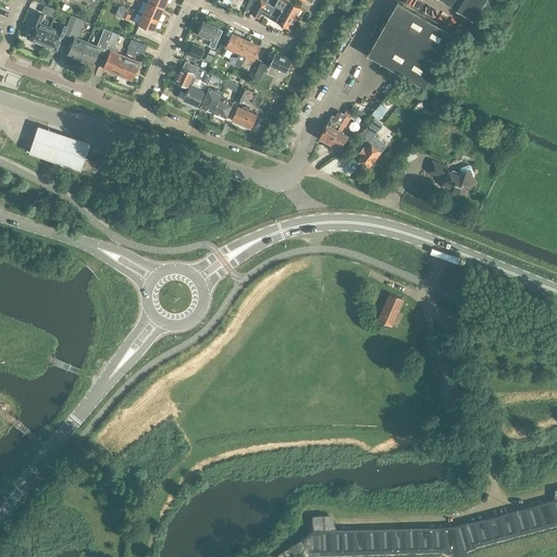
[(144,12),(158,19),(163,7),(149,0),(144,12)]
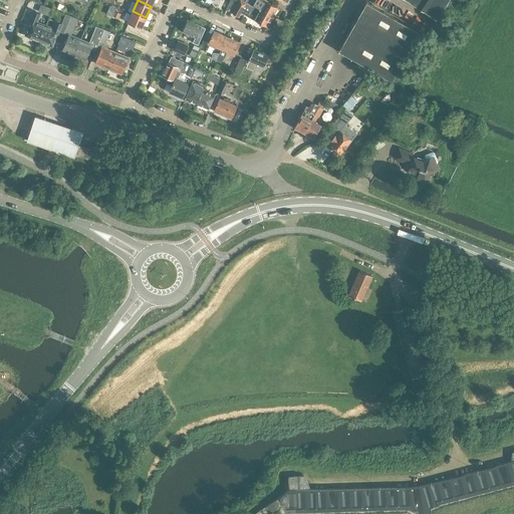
[(229,0),(225,9),(231,12),(236,0),(229,0)]
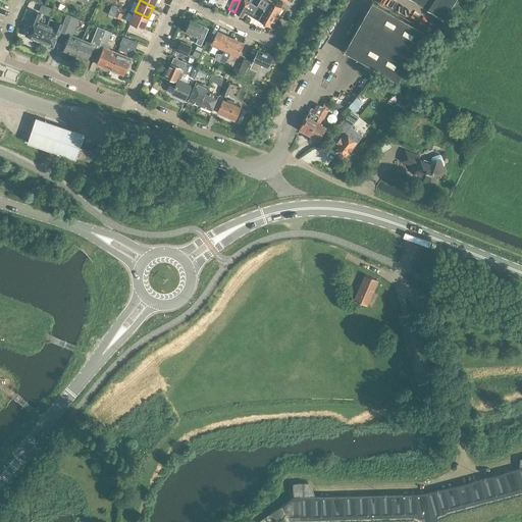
[(257,19),(270,27),(276,16),(252,3),(247,0),(242,0),(236,12),(243,16),(247,8),(259,15),(257,19)]
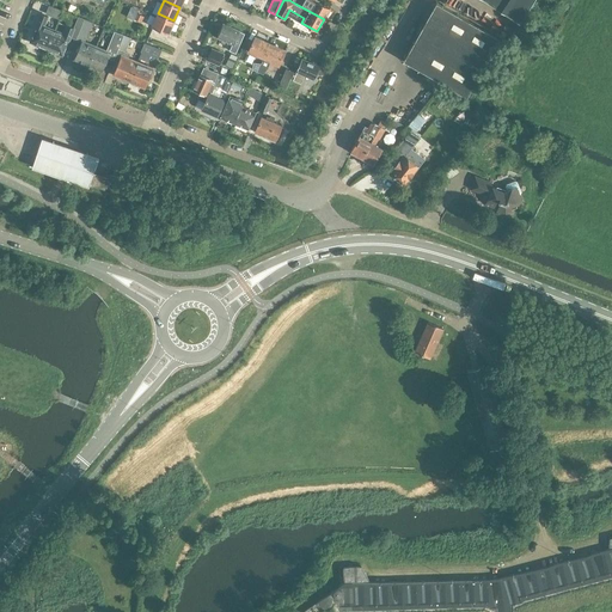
[(289,0),(295,4),(324,19),(330,8),(314,0),(289,0)]
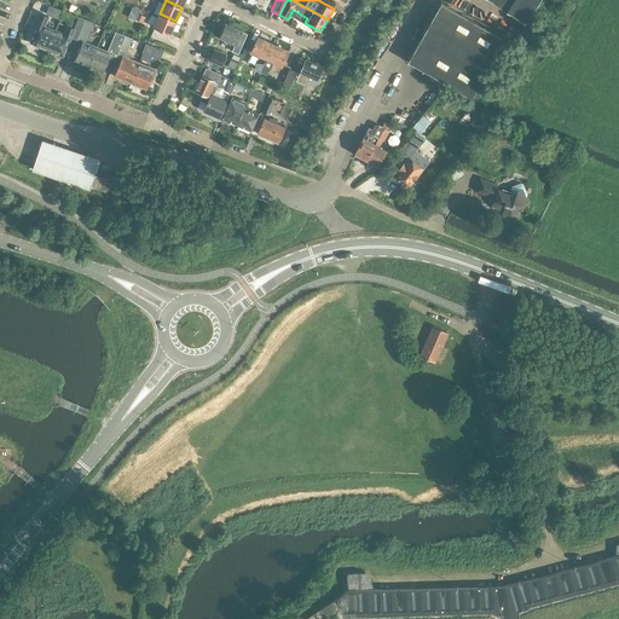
[(539,0),(497,0),(527,19),(539,0)]
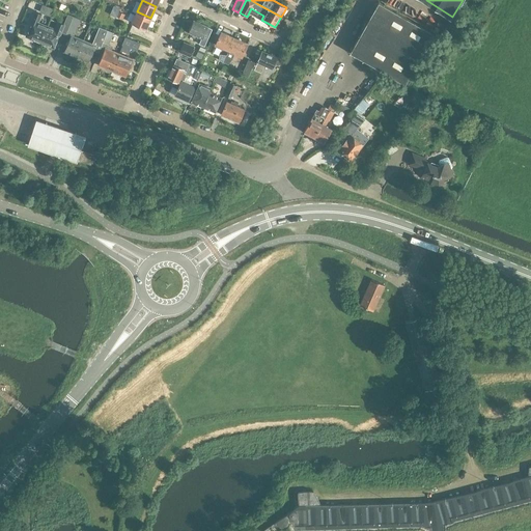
[(350,52),(385,71),(404,82),(432,31),(376,1),(350,52)]
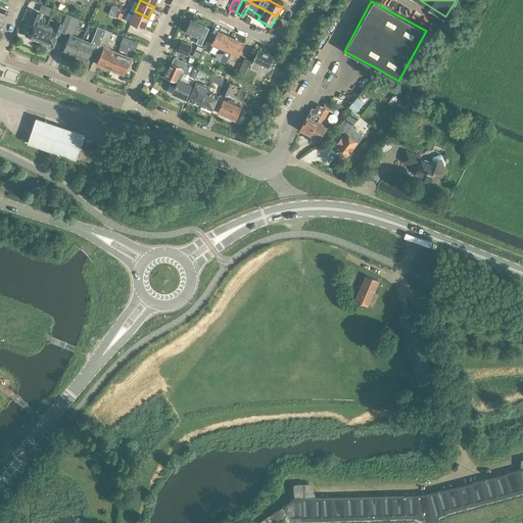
[(39,11),(51,15),(53,9),(42,5),(39,11)]
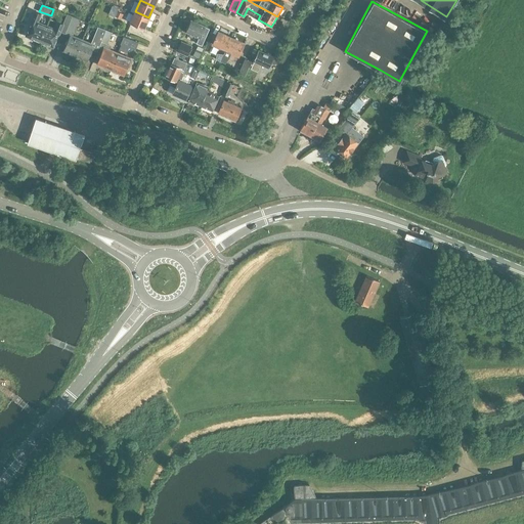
[(114,16),(120,18),(123,13),(117,10),(114,16)]
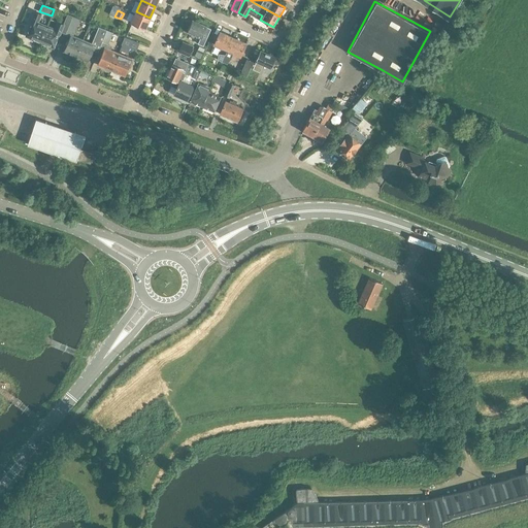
[(40,42),(47,27),(40,24),(38,22),(41,14),(35,11),(29,24),(31,25),(26,35),(33,38),(33,39),(40,42)]
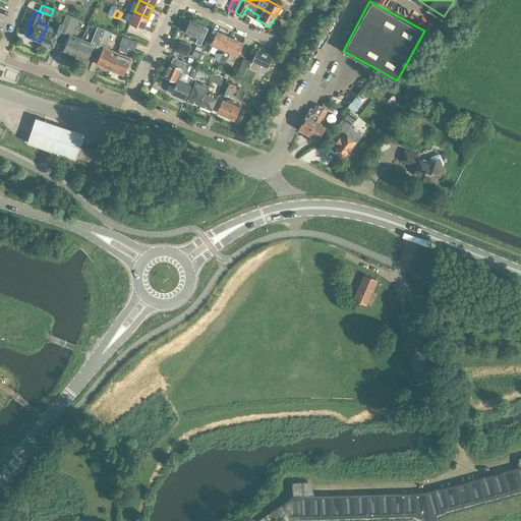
[(148,17),(134,11),(129,22),(142,29),(148,17)]
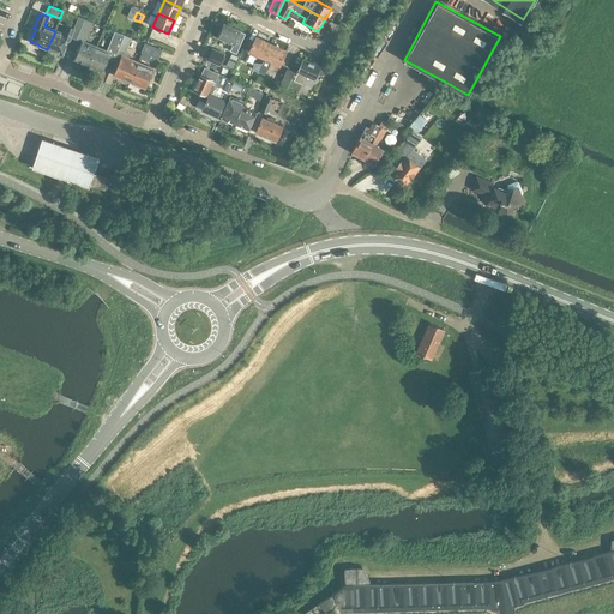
[(73,35),(77,37),(77,38),(77,40),(84,23),(85,19),(79,17),(73,29),(67,25),(64,35),(55,31),(47,49),(54,52),(54,50),(62,54),(65,48),(68,42),(70,43),(73,35)]
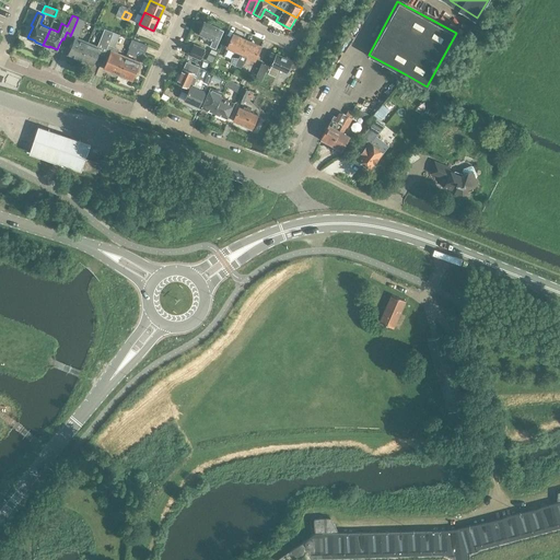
[(76,38),(69,54),(81,59),(89,43),(78,38),(81,31),(85,21),(78,18),(77,21),(70,36),(76,38)]
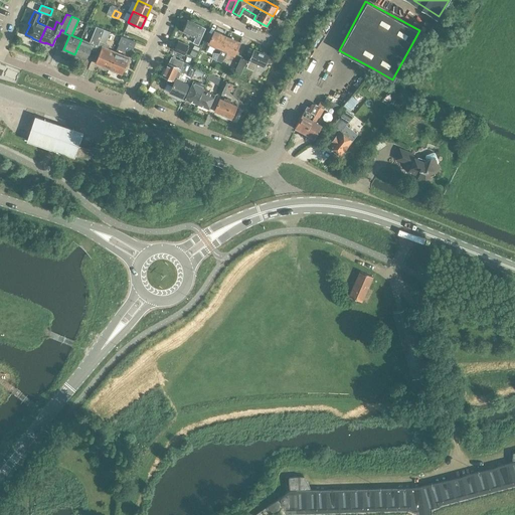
[(183,29),(182,31),(195,37),(193,42),(198,44),(206,28),(205,28),(187,20),(185,26),(184,25),(182,28),(183,29)]
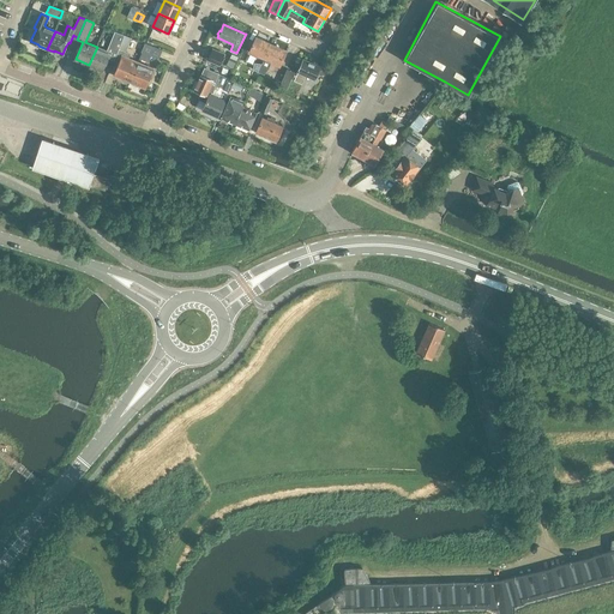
[(119,48),(124,35),(115,31),(107,50),(97,47),(89,65),(103,71),(110,54),(115,56),(119,48)]
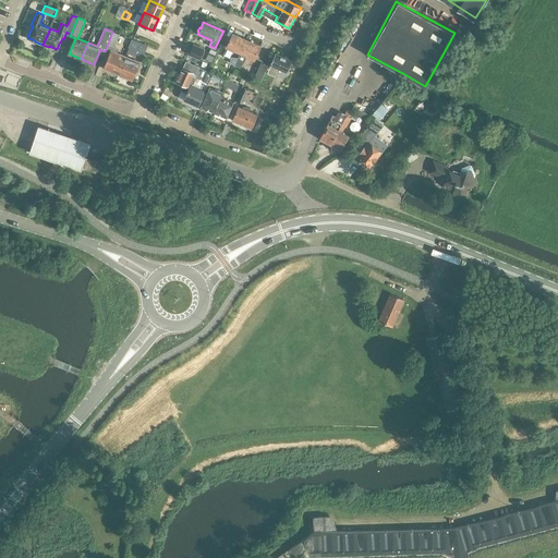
[(113,47),(113,46),(119,35),(112,32),(108,44),(105,51),(110,53),(104,69),(118,74),(125,57),(117,53),(118,49),(113,47)]
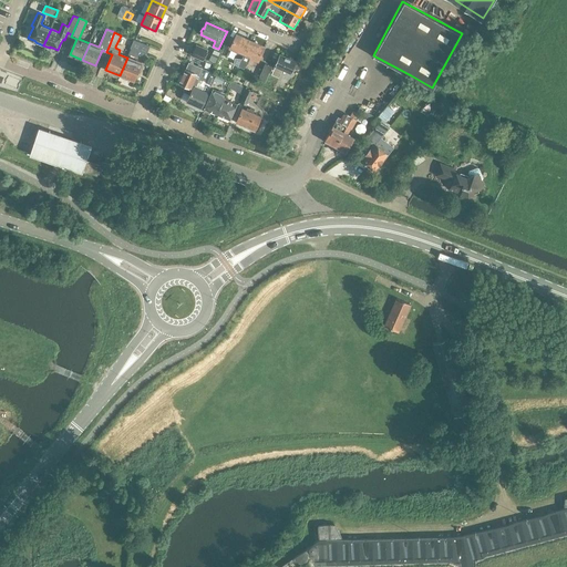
[(245,54),(250,41),(236,35),(230,48),(245,54)]
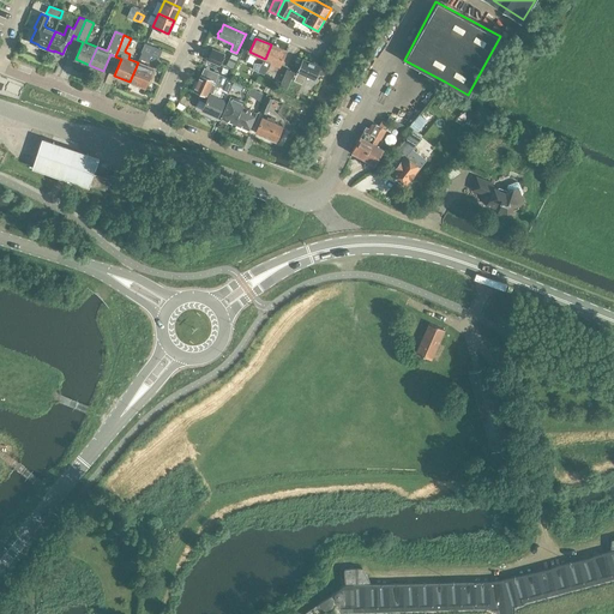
[(158,59),(162,49),(160,48),(145,43),(143,48),(142,52),(158,59)]
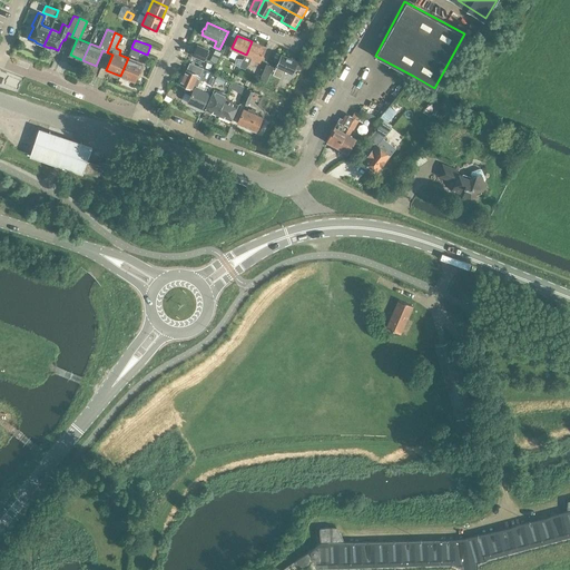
[(252,41),(246,55),(239,68),(244,69),(248,65),(252,57),(259,60),(265,48),(252,41)]
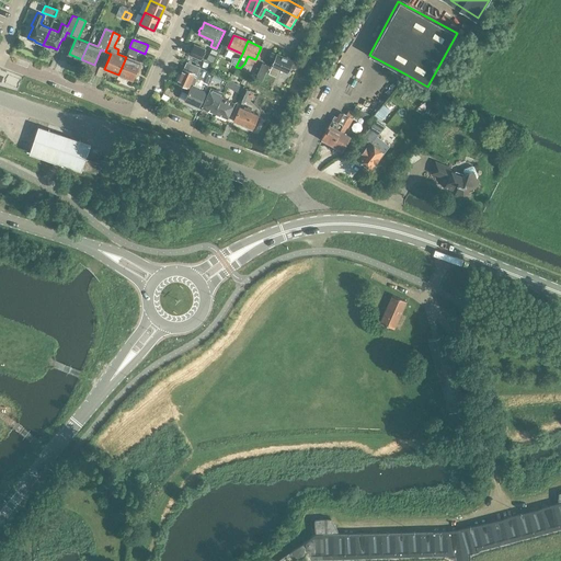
[(202,58),(205,49),(194,45),(190,54),(202,58)]
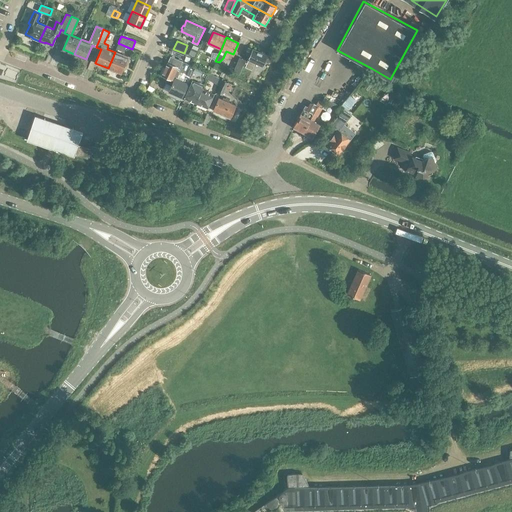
[(192,48),(189,55),(194,57),(199,47),(193,45),(192,48)]
